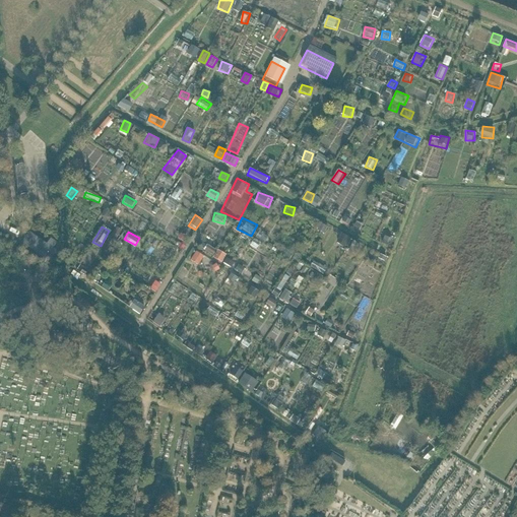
[(385,232),(383,243),(393,246),(395,235),(385,232)]
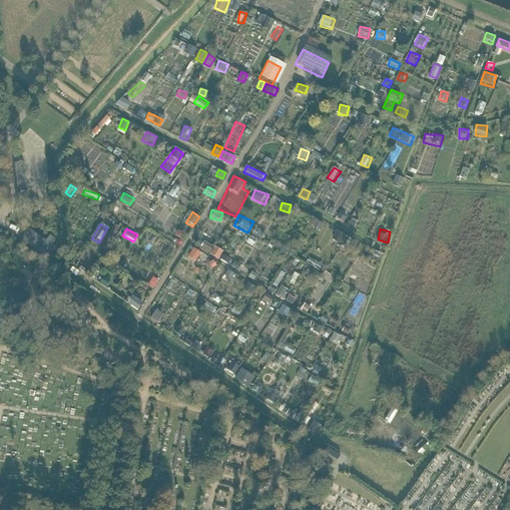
[(337,229),(332,238),(342,243),(347,234),(337,229)]
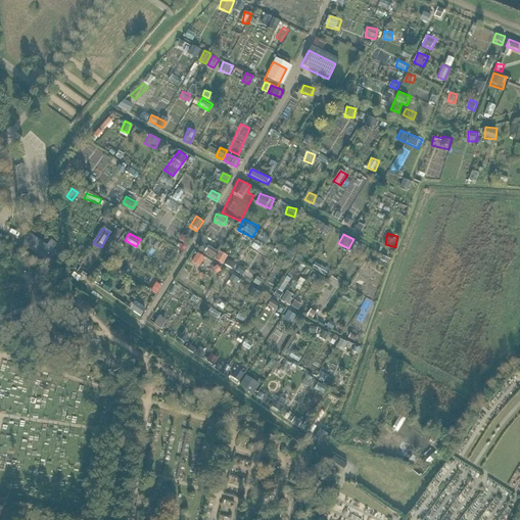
[(48,243),(44,249),(26,237),(18,247),(47,267),(49,269),(56,258),(50,253),(54,247),(48,243)]
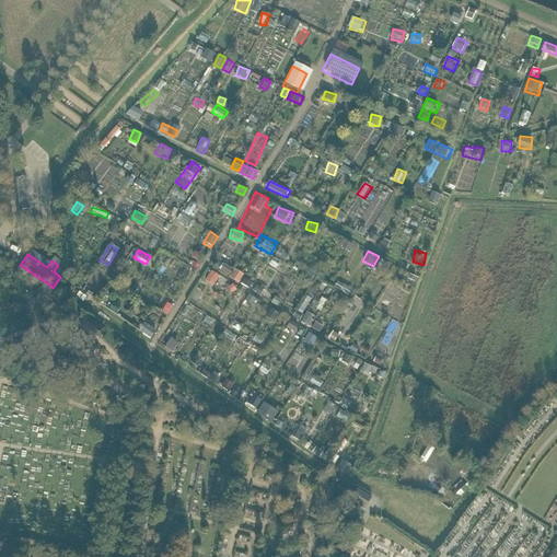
[(381,270),(385,260),(380,258),(375,268),(381,270)]
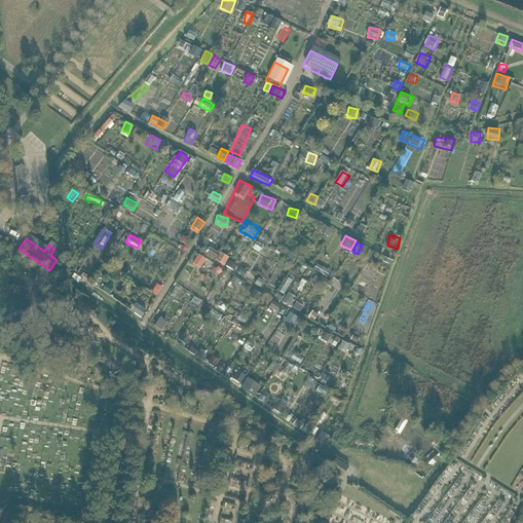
[(199,251),(217,257),(219,250),(202,244),(199,251)]
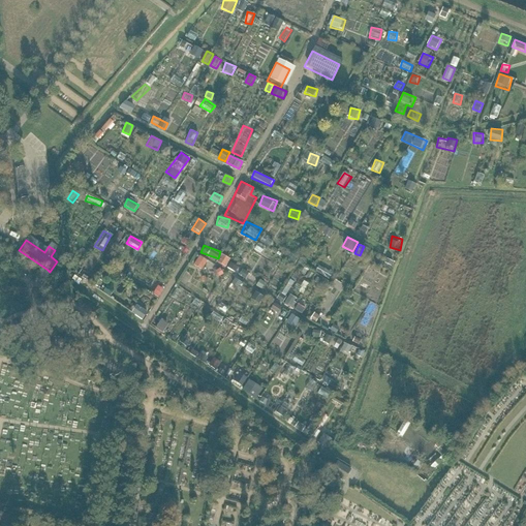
[(283,257),(296,264),(299,256),(286,251),(283,257)]
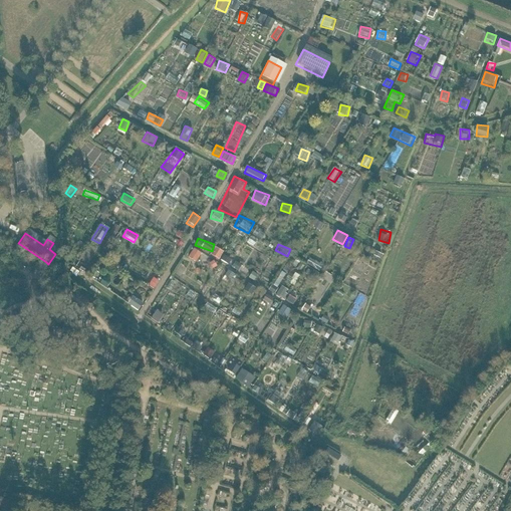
[(215,246),(210,254),(219,259),(224,251),(215,246)]
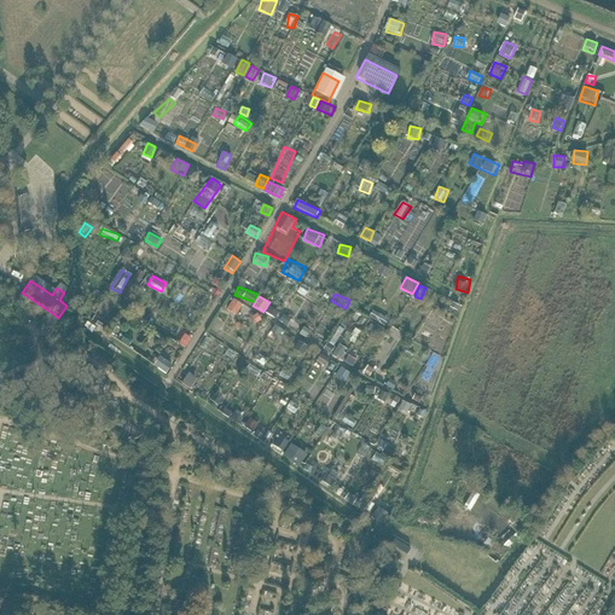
[(369,317),(384,326),(389,319),(373,309),(369,317)]
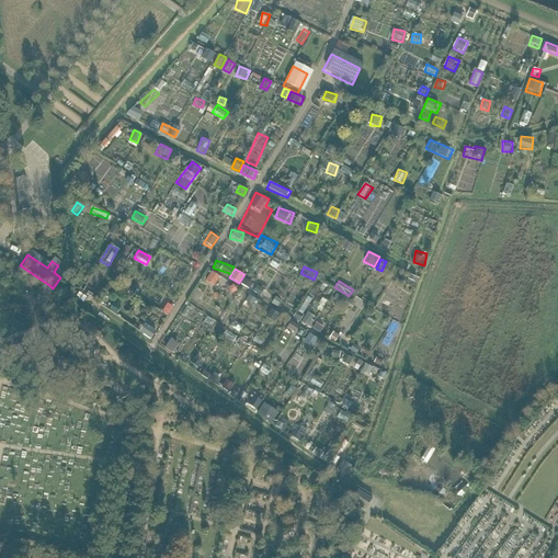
[(252,289),(260,295),(263,289),(255,284),(252,289)]
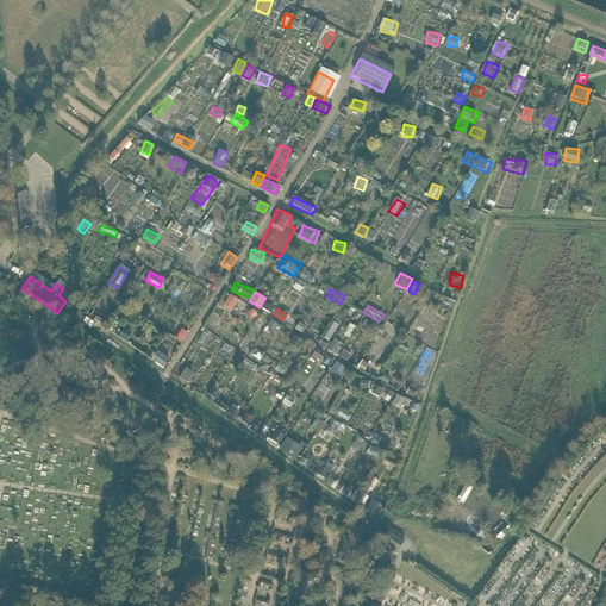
[(331,339),(339,324),(333,320),(325,337),(331,339)]
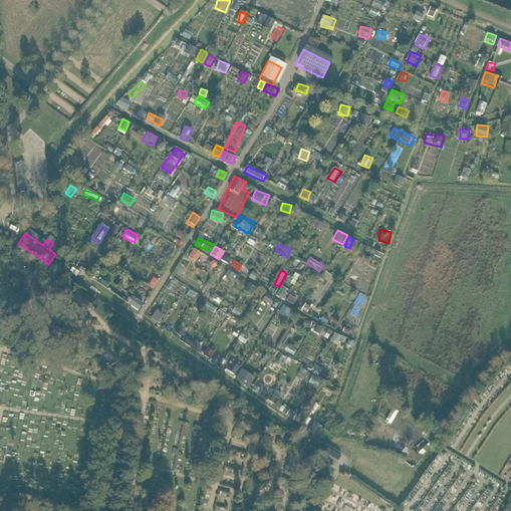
[(317,286),(326,290),(331,277),(322,274),(317,286)]
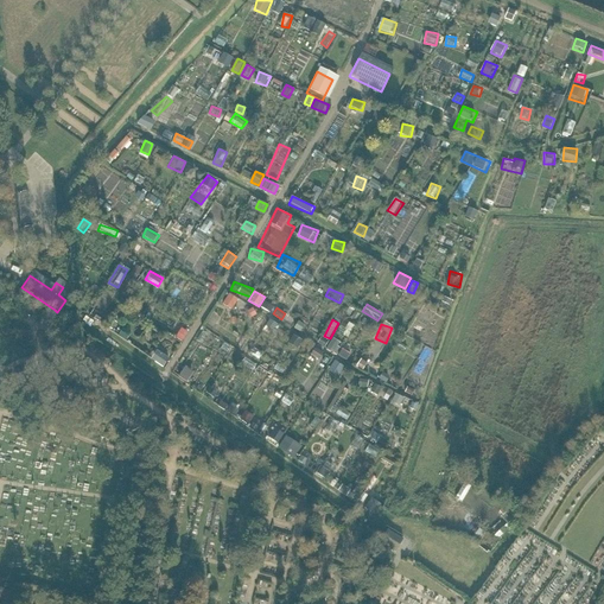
[(336,354),(341,341),(331,337),(326,350),(336,354)]
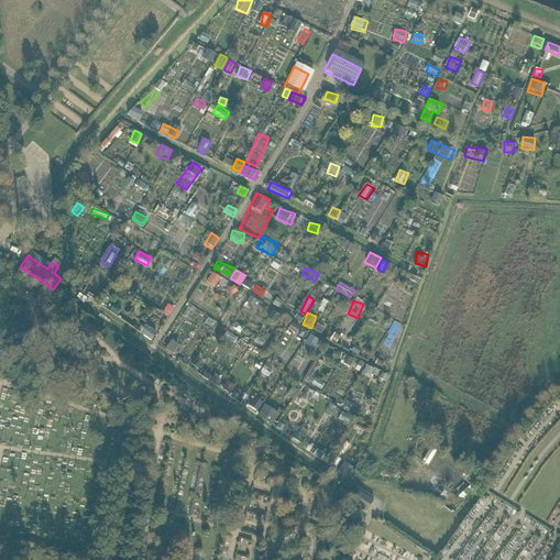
[(234,321),(230,326),(238,332),(242,328),(234,321)]
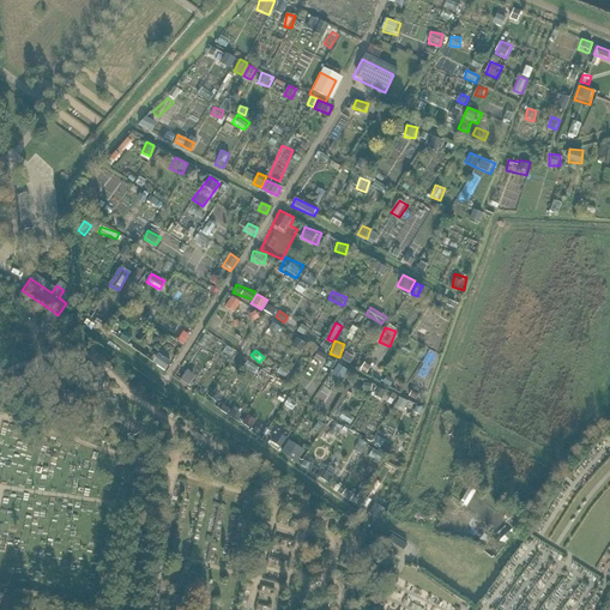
[(352,362),(354,351),(344,351),(343,362),(352,362)]
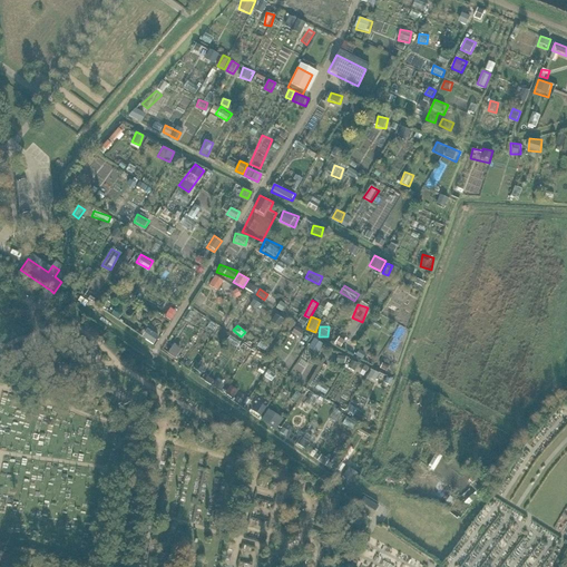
[(230,333),(225,338),(234,344),(237,340),(230,333)]
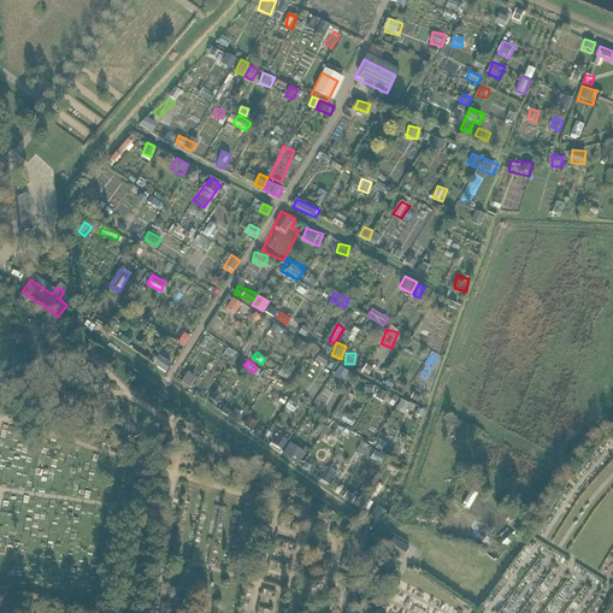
[(367,376),(373,369),(367,363),(361,370),(367,376)]
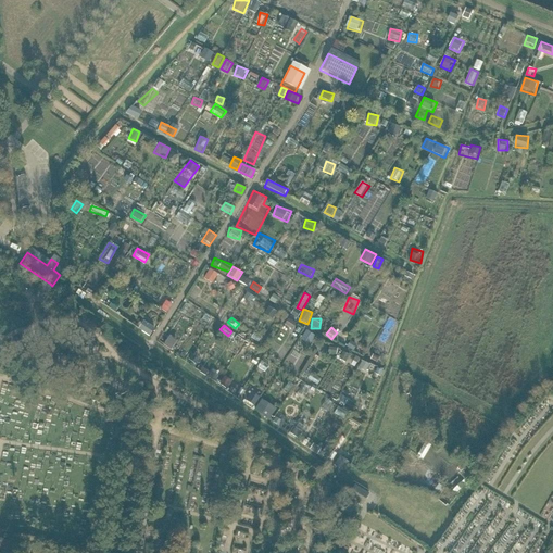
[(251,331),(249,337),(258,340),(260,335),(251,331)]
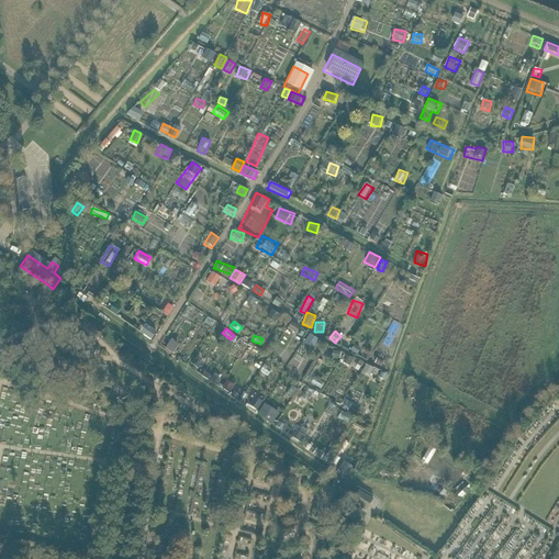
[(367,362),(361,370),(372,377),(378,369),(367,362)]
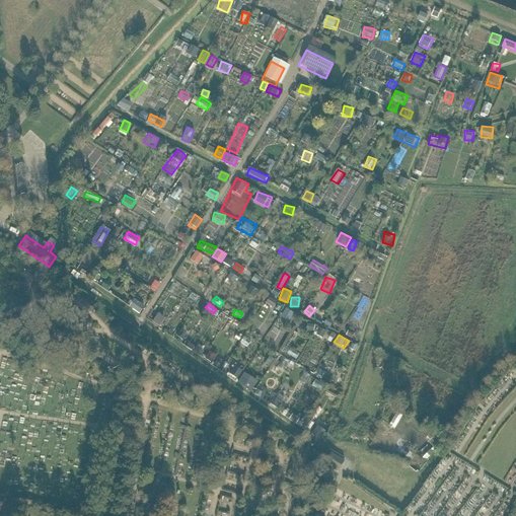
[(259,350),(253,358),(262,363),(267,355),(259,350)]
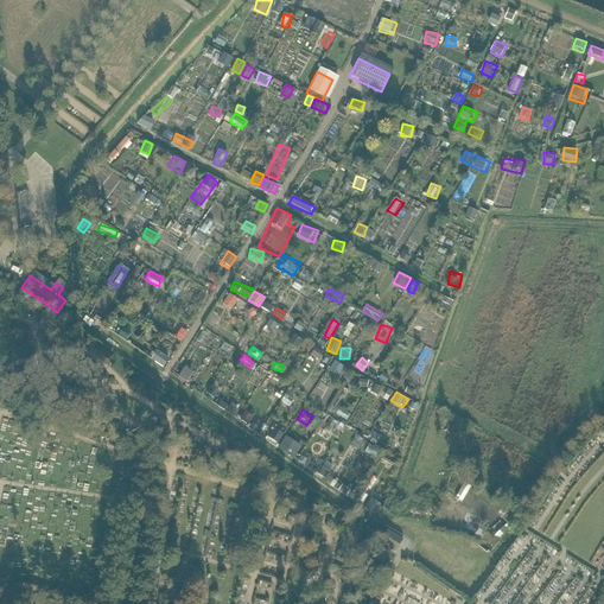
[(386,430),(389,424),(380,419),(377,426),(386,430)]
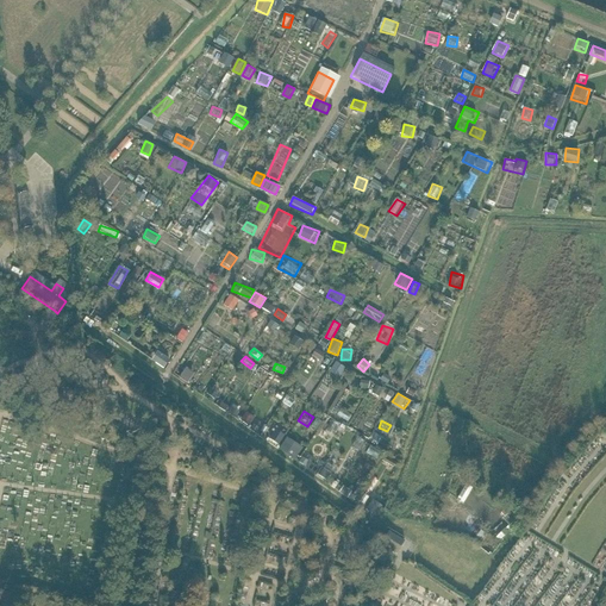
[(369,438),(379,444),(383,437),(374,431),(369,438)]
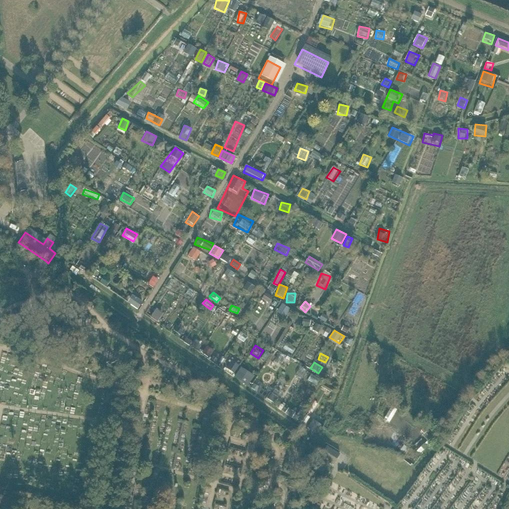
[(315,384),(318,378),(309,374),(306,380),(315,384)]
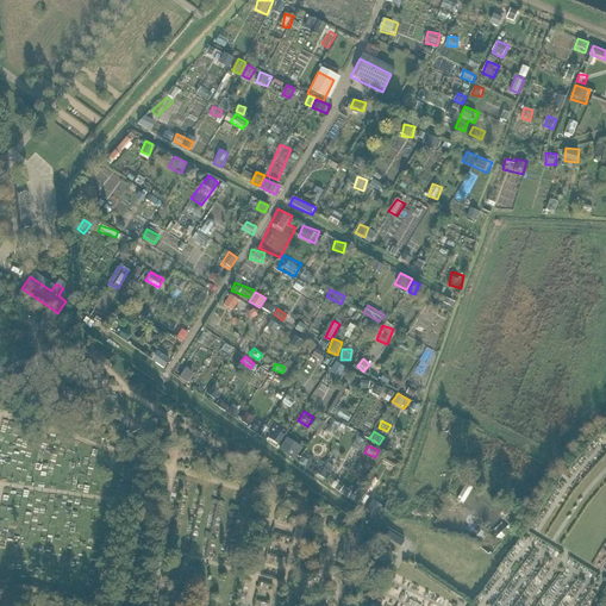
[(383,456),(380,462),(391,468),(394,462),(383,456)]
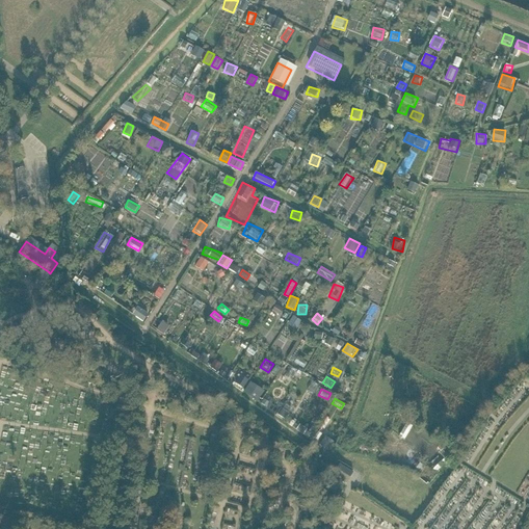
[(321,427),(326,416),(322,414),(317,425),(321,427)]
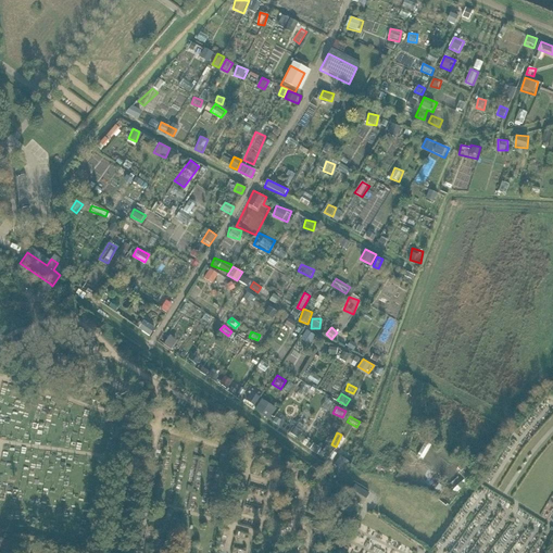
[(426,440),(418,455),(424,459),(431,443),(426,440)]
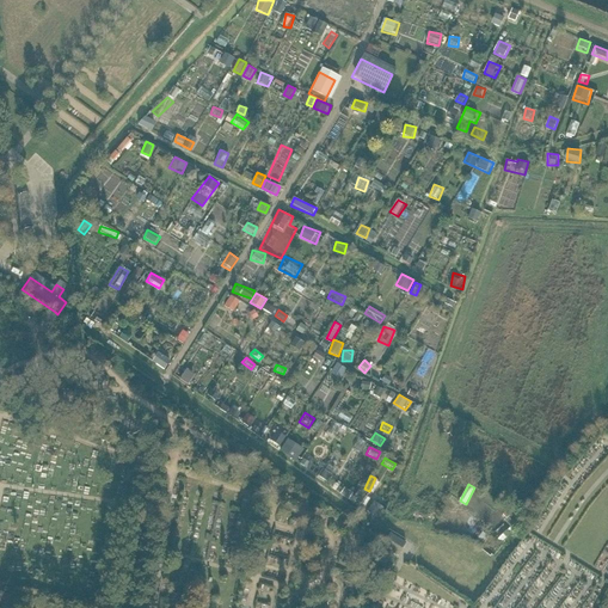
[(348,498),(351,491),(343,486),(339,493),(348,498)]
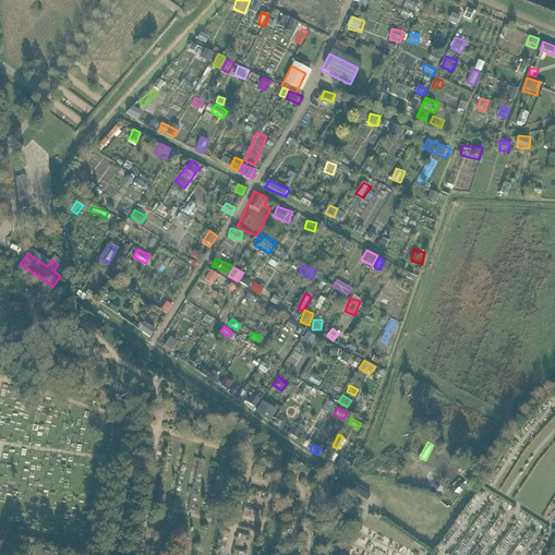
[(457,495),(469,484),(461,475),(449,486),(457,495)]
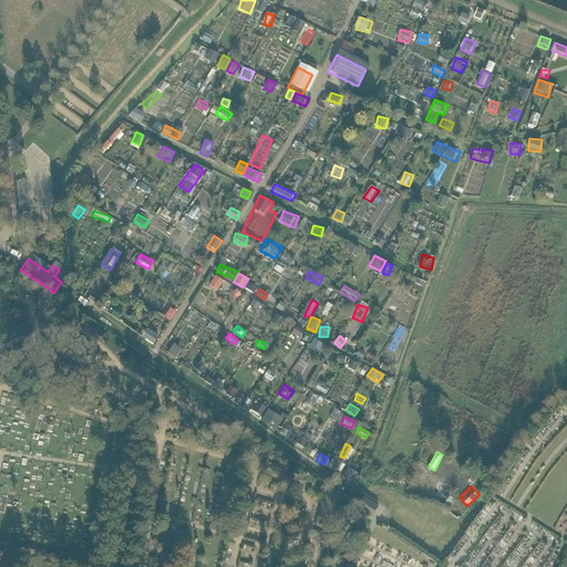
[(449,495),(443,502),(452,508),(457,500),(449,495)]
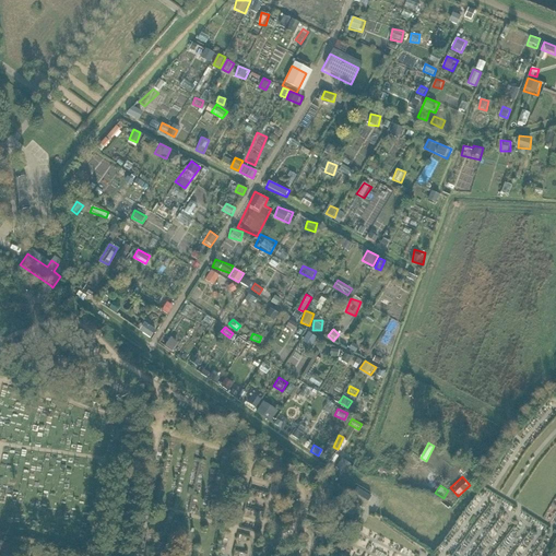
[(353,491),(346,500),(363,510),(368,499),(353,491)]
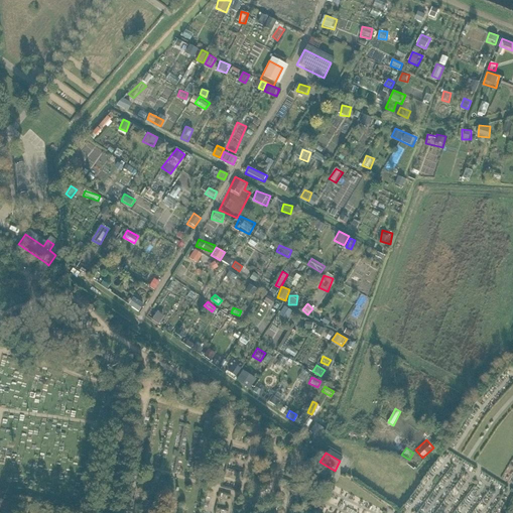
[(325,481),(330,473),(318,467),(313,474),(325,481)]
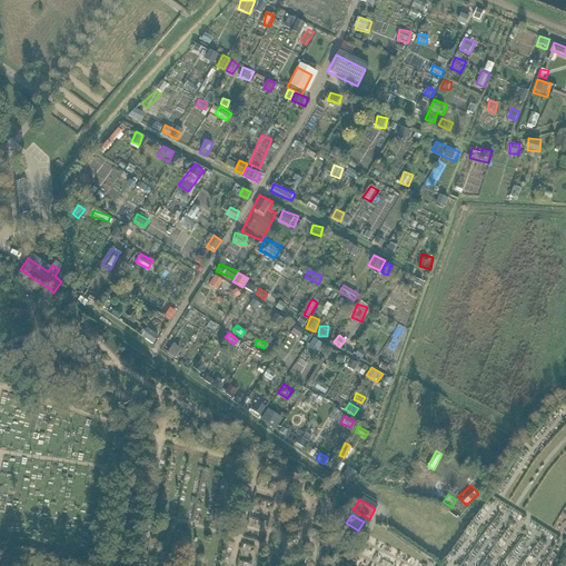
[(480,535),(460,565),(470,565),(489,540),(480,535)]
